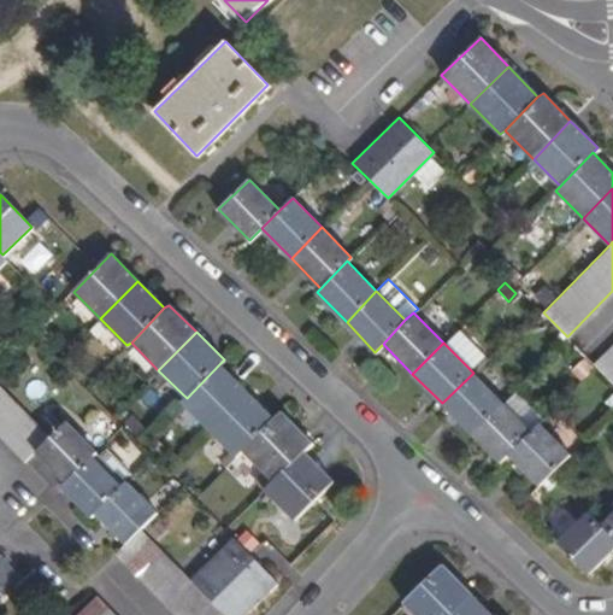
[(612,380),(612,344),(595,363),(612,380)]
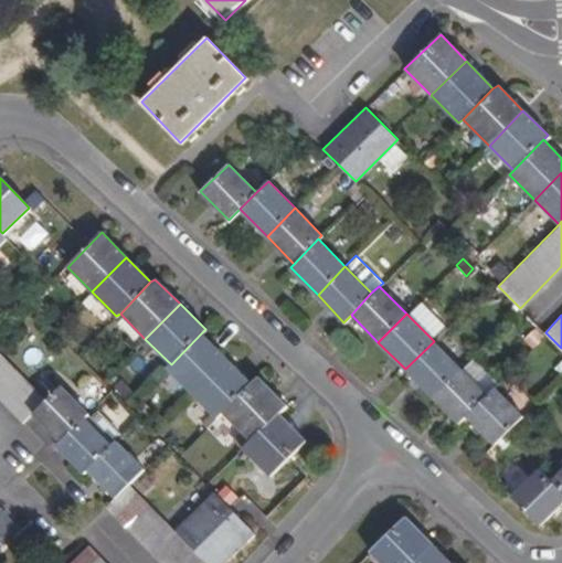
[(192,394),(226,360),(201,333),(171,364),(167,368),(192,394)]
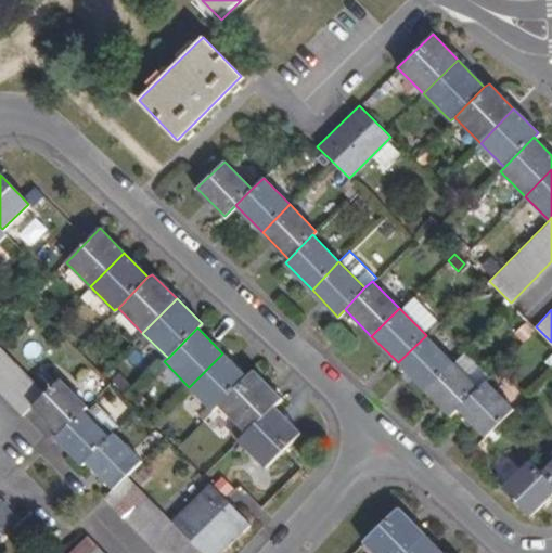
[(425,390),(452,363),(426,335),(398,362),(425,390)]
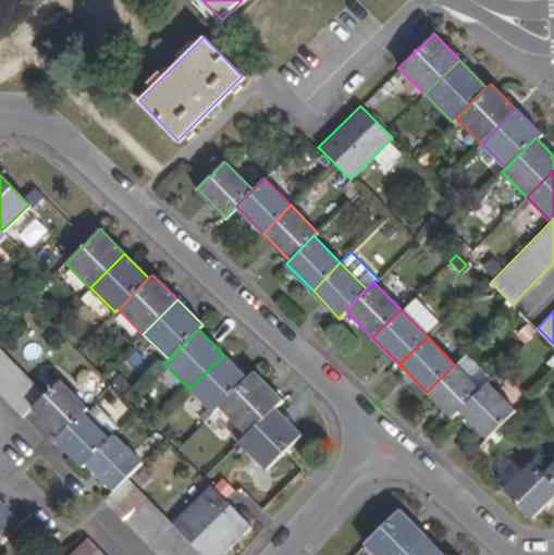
[(31,408),(44,393),(0,348),(0,394),(21,417),(31,408)]
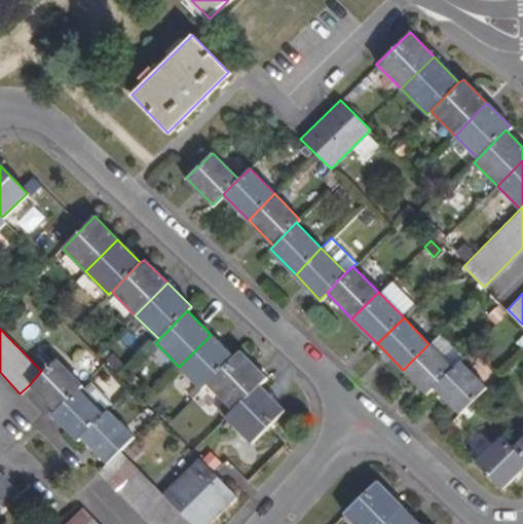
[(208,383),(233,357),(211,335),(179,367),(196,384),(201,389),(208,383)]
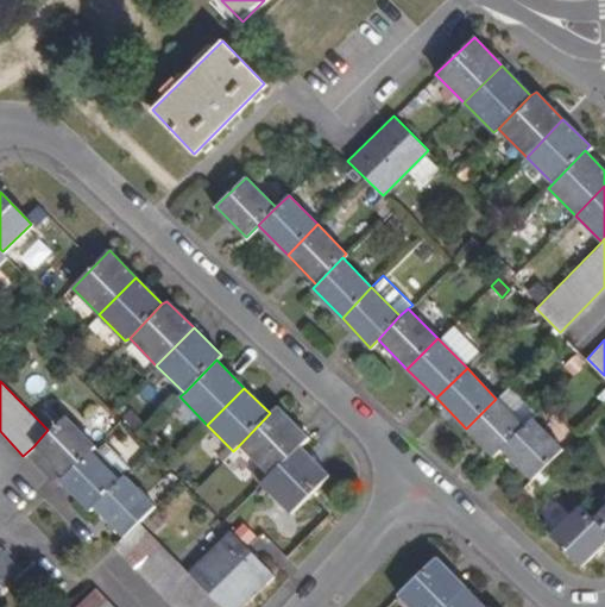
[(502,448),(523,425),(496,399),(466,429),(492,456),(502,448)]
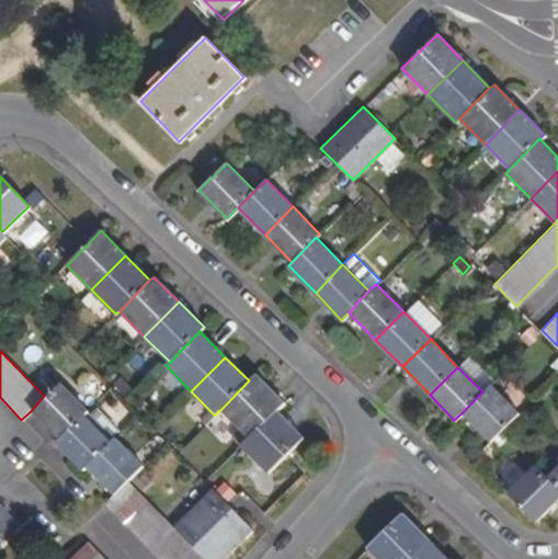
[(247,435),(275,410),(283,402),(257,375),(249,380),(221,409),(240,429),(247,435)]
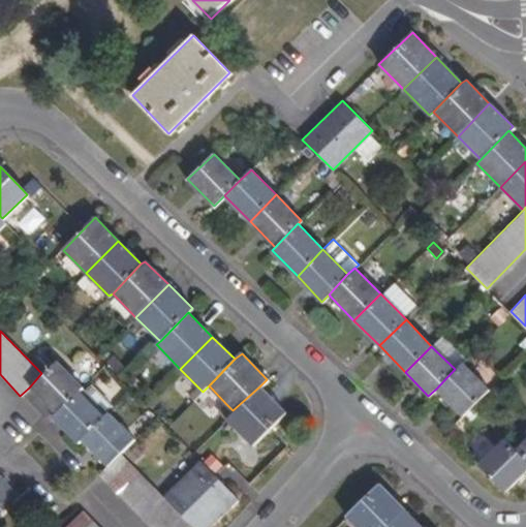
[(54,413),(79,390),(82,386),(56,360),(41,373),(29,388),(54,413)]
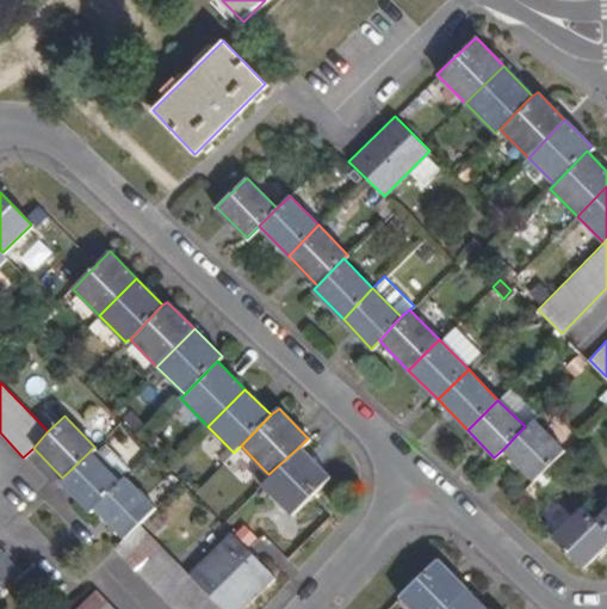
[(533,419),(525,426),(503,449),(533,480),(564,450),(533,419)]
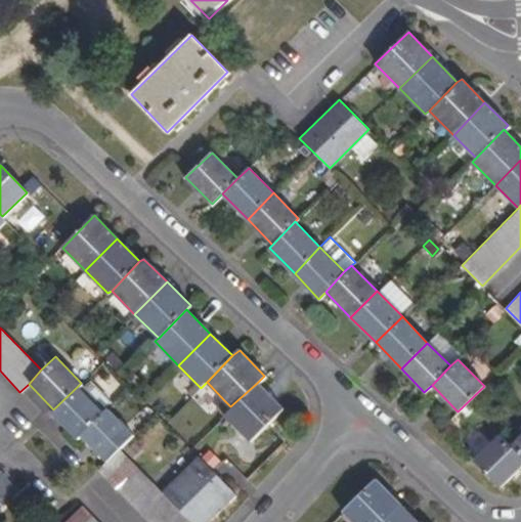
[(192,396),(201,388),(196,383),(186,391),(192,396)]
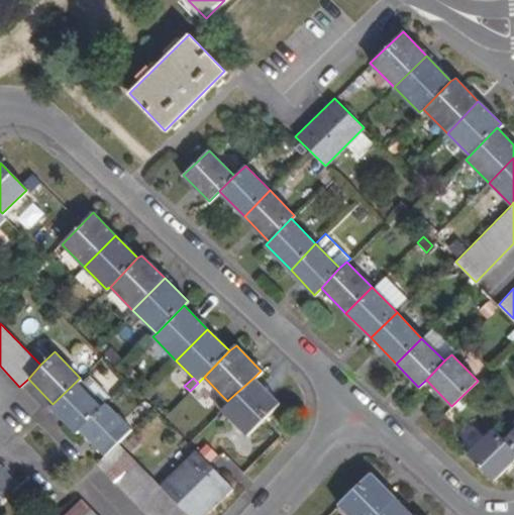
[(227,401),(221,409),(246,434),(278,403),(253,378),(227,401)]
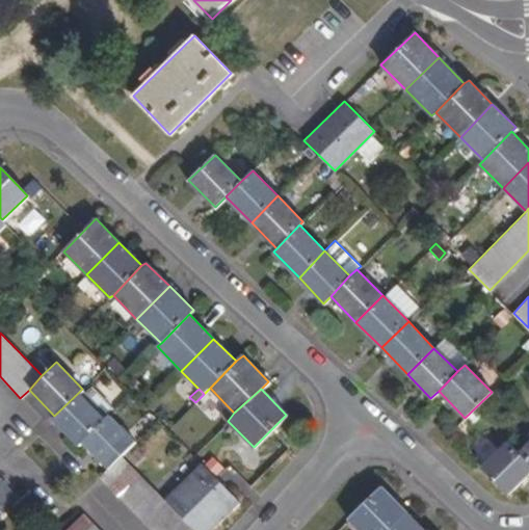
[(81,442),(104,418),(79,392),(54,416),(51,418),(78,445),(81,442)]
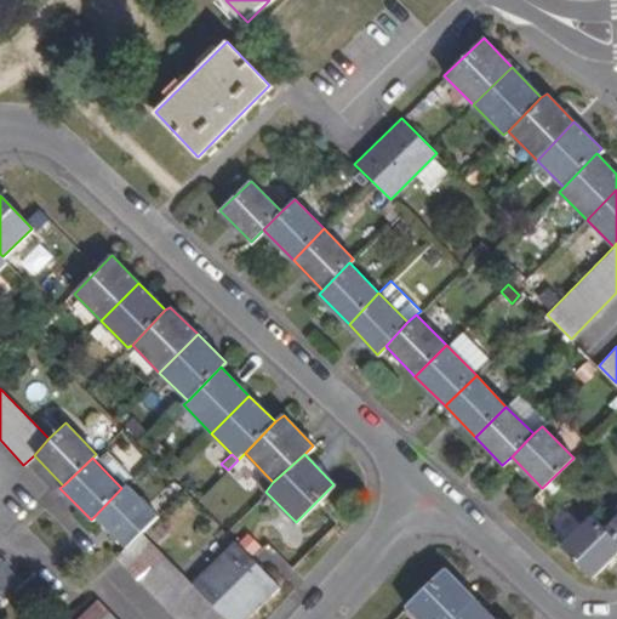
[(258,482),(266,492),(273,482),(266,475),(258,482)]
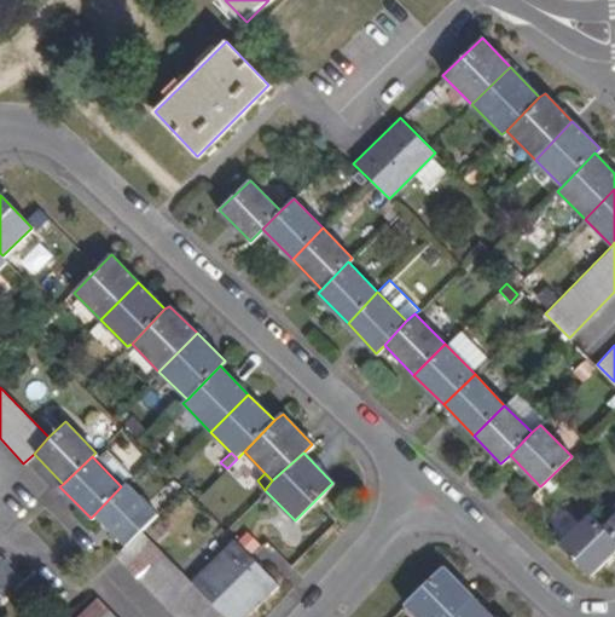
[(125,545),(140,529),(156,513),(125,482),(121,486),(94,514),(125,545)]
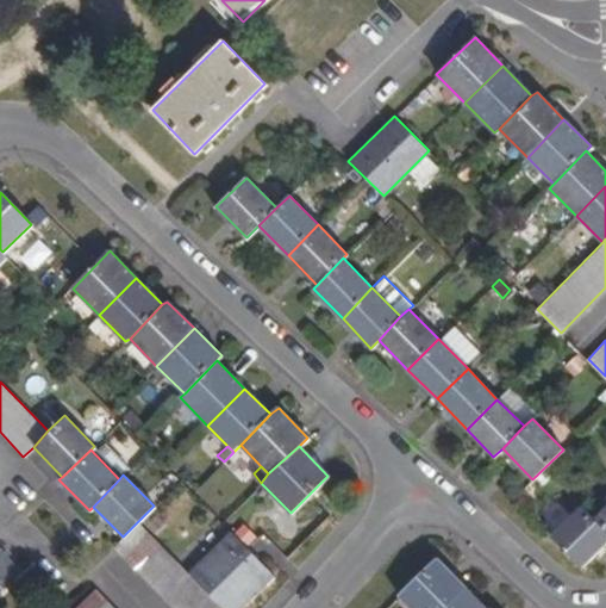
[(550,501),(537,517),(554,532),(567,515),(550,501)]
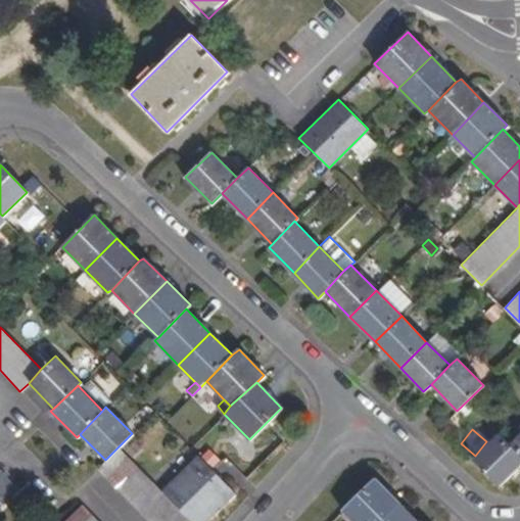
[(500,484),(519,463),(519,455),(510,445),(498,433),(473,459),(500,484)]
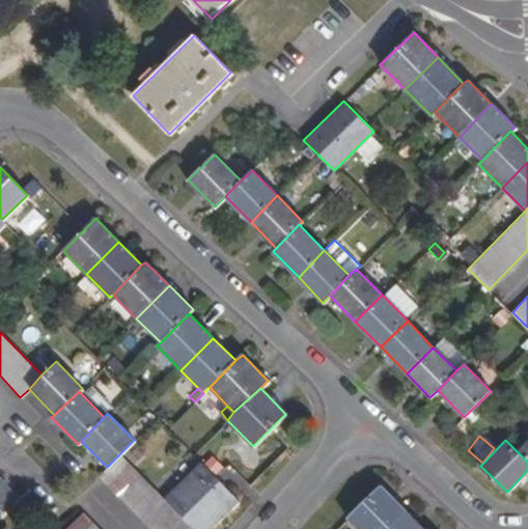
[(527,441),(518,452),(527,462),(527,441)]
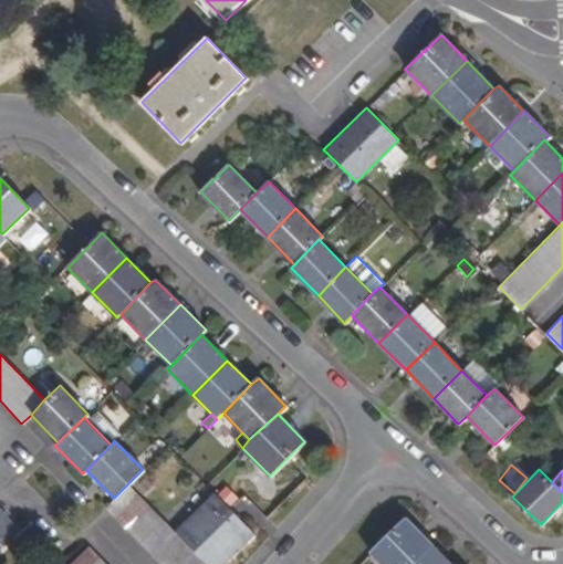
[(198,563),(202,561),(174,531),(128,483),(114,498),(104,508),(159,563),(198,563)]
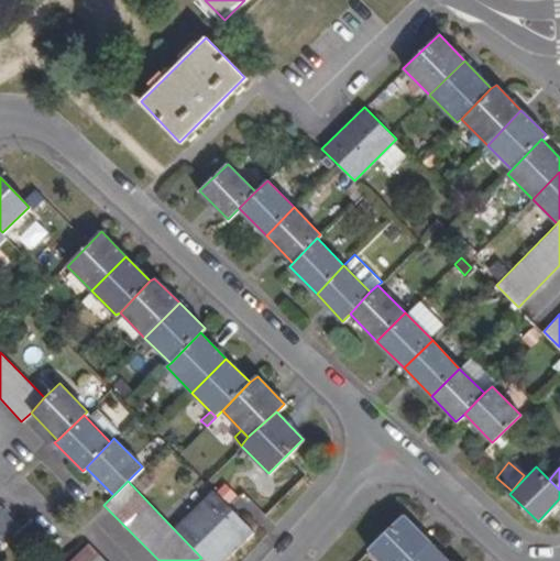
[(224,485),(217,493),(223,501),(231,493),(224,485)]
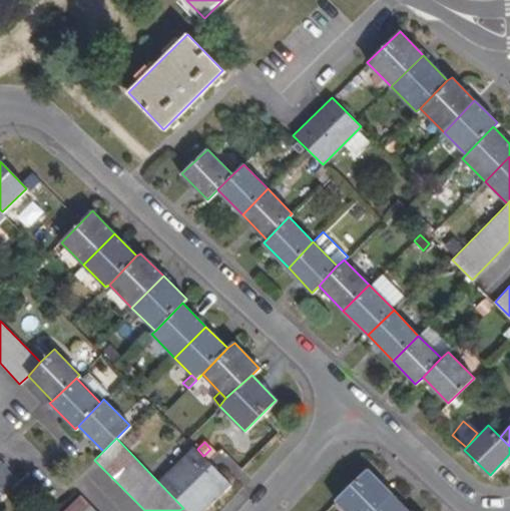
[(203,456),(197,449),(193,445),(157,481),(183,508),(186,510),(199,510),(229,482),(203,456)]
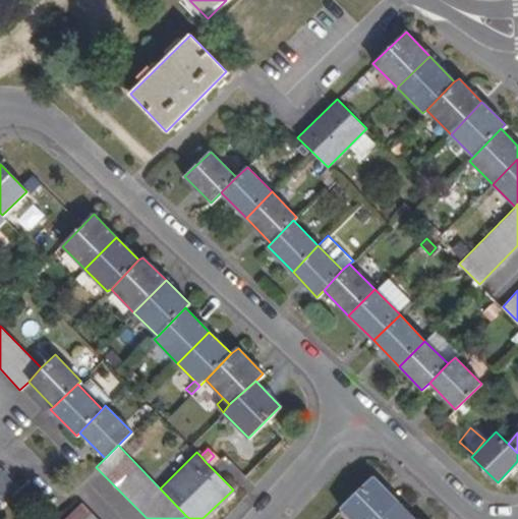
[(0,502),(16,485),(0,469),(0,502)]
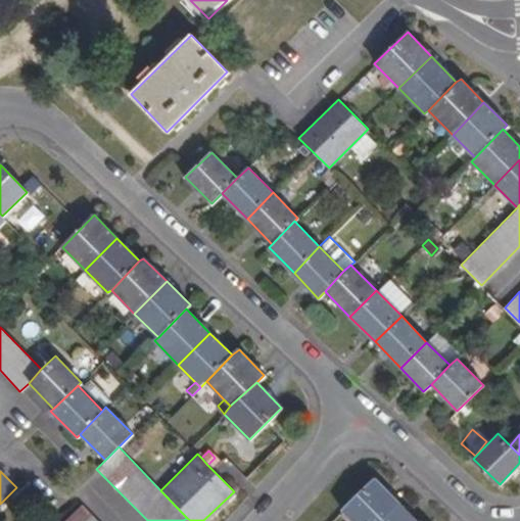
[(352,520),(381,520),(399,504),(374,478),(342,510),(352,520)]
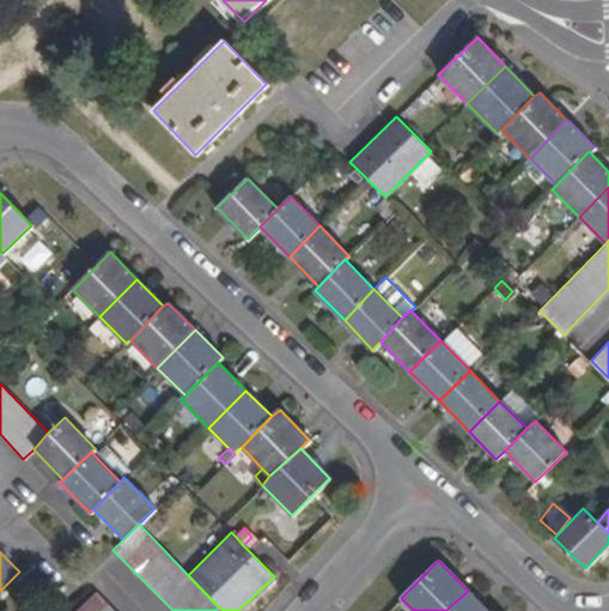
[(488,610),(468,591),(446,610),(488,610)]
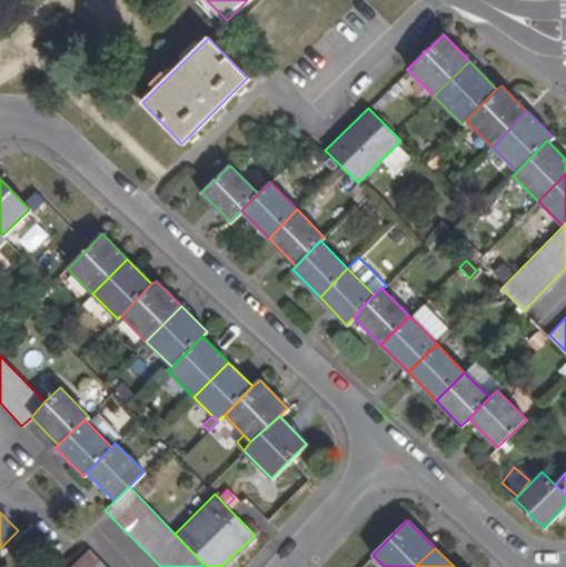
[(105,566),(87,549),(69,566),(105,566)]
